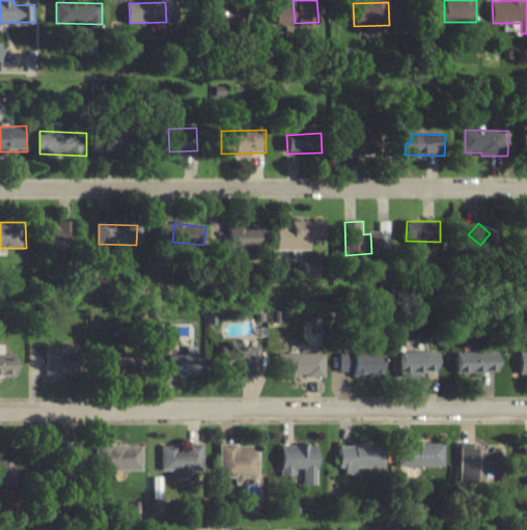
[(278,251),(316,250),(316,224),(278,224),(278,251)]
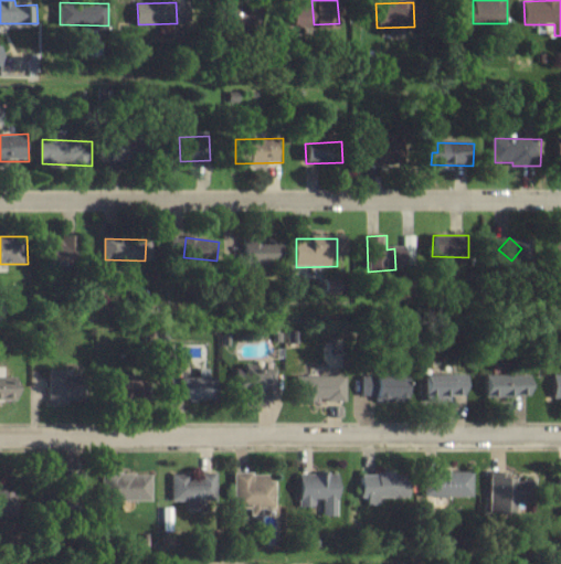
[(245,264),(284,265),(284,240),(245,240),(245,264)]
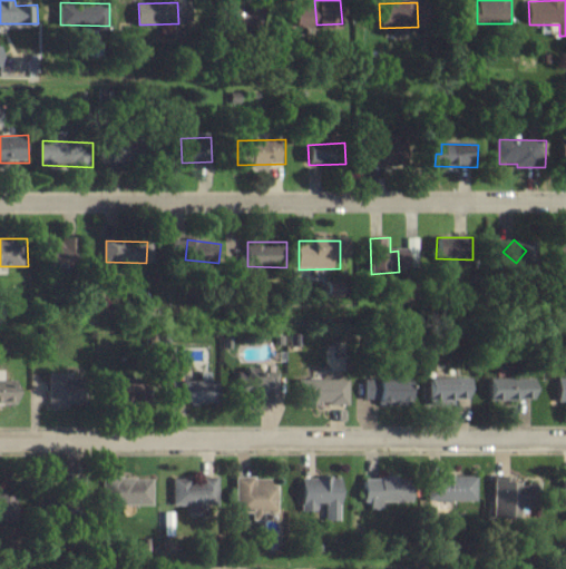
[(282,373),(242,371),(241,399),(263,399),(263,403),(281,404),(282,373)]
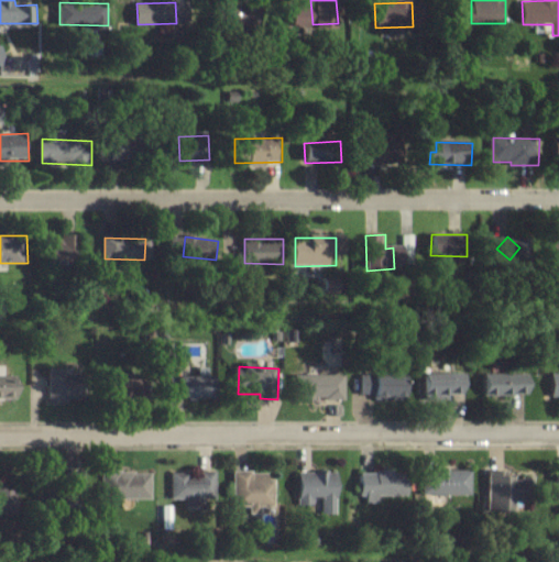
[(72,399),(72,368),(52,370),(52,400),(72,399)]
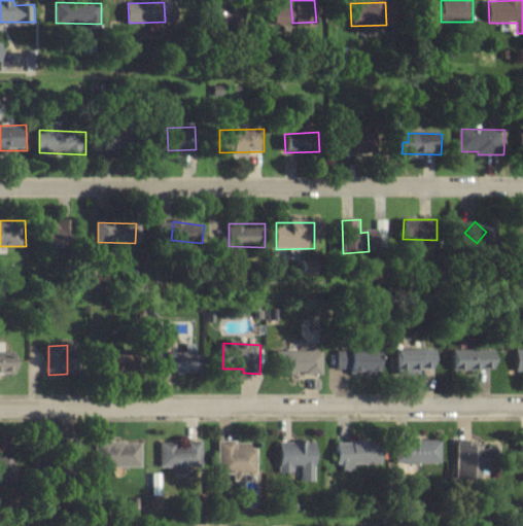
[(132,369),(132,355),(125,355),(124,349),(98,350),(98,371),(132,369)]
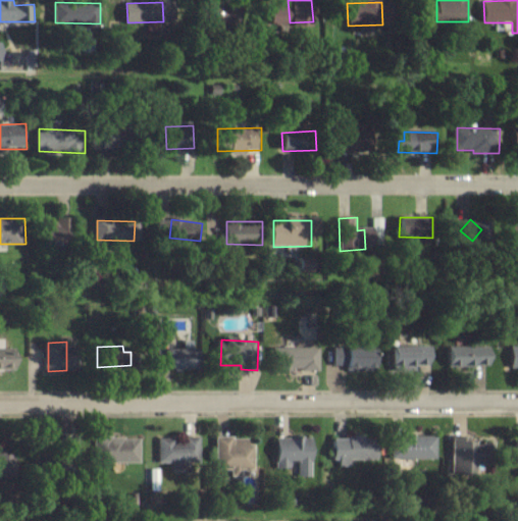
[(450,367),(493,366),(491,346),(450,347),(450,367)]
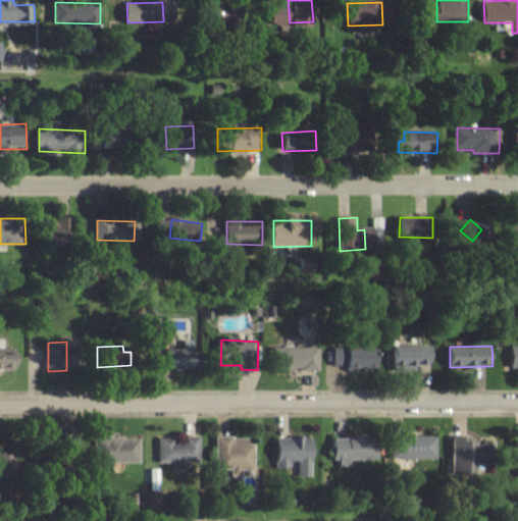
[(394,371),(420,371),(419,365),(434,365),(434,347),(393,347),(394,371)]
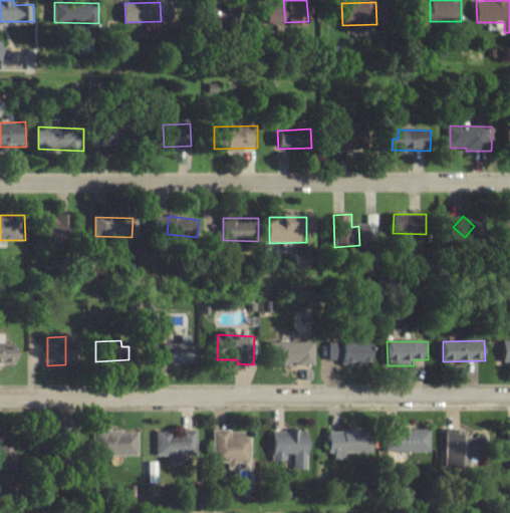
[(271,365),(317,365),(316,342),(271,342),(271,365)]
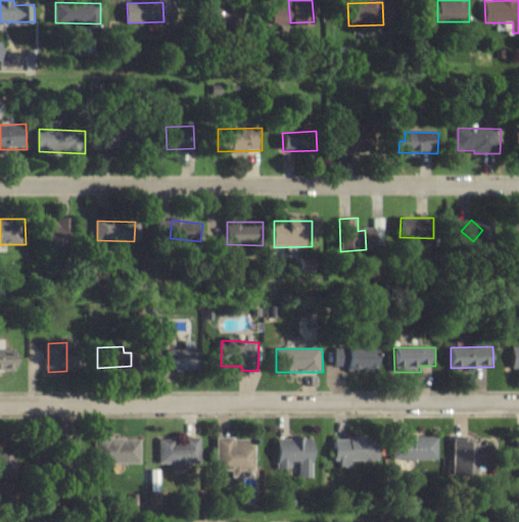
[(348,372),(374,371),(373,348),(336,348),(337,367),(348,367),(348,372)]
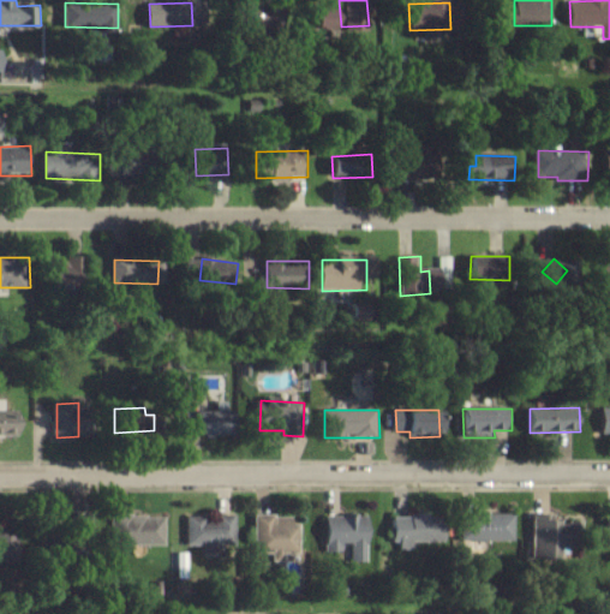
[(0,435),(23,435),(22,411),(0,411),(0,435)]
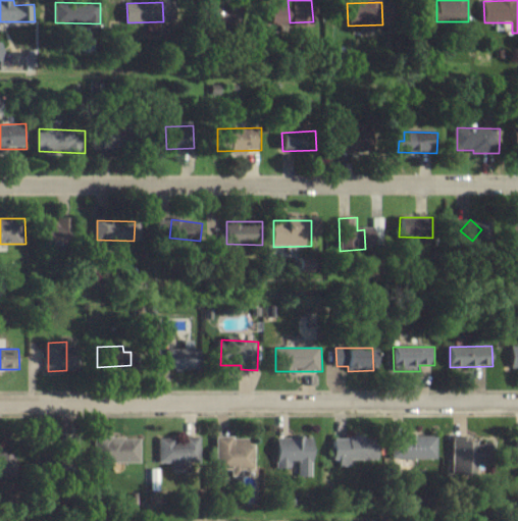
[(194,350),(159,349),(158,368),(194,369),(194,350)]
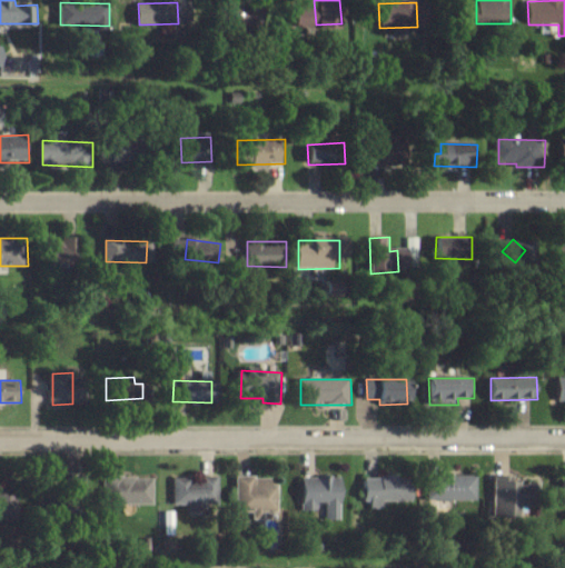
[(432,501),(482,500),(482,475),(432,476),(432,501)]
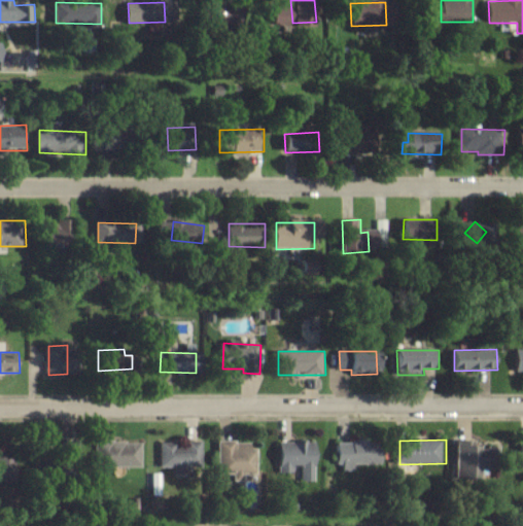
[(143,443),(97,442),(97,467),(143,468),(143,443)]
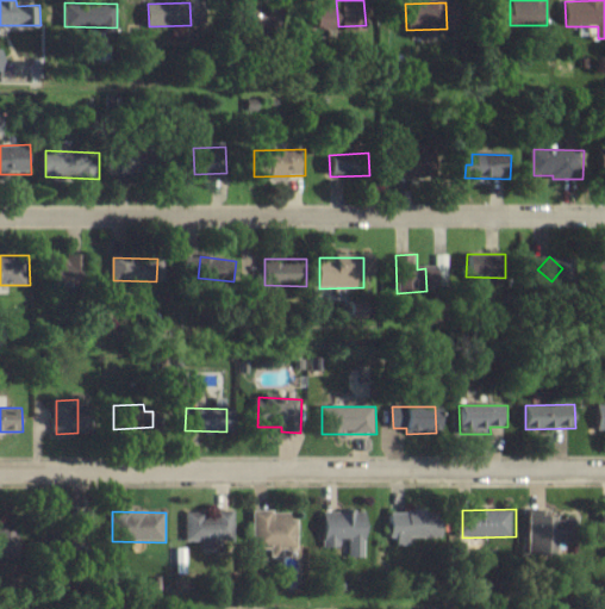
[(189,515),(189,541),(205,541),(205,551),(223,551),(223,541),(238,540),(238,511),(217,511),(217,514),(189,515)]
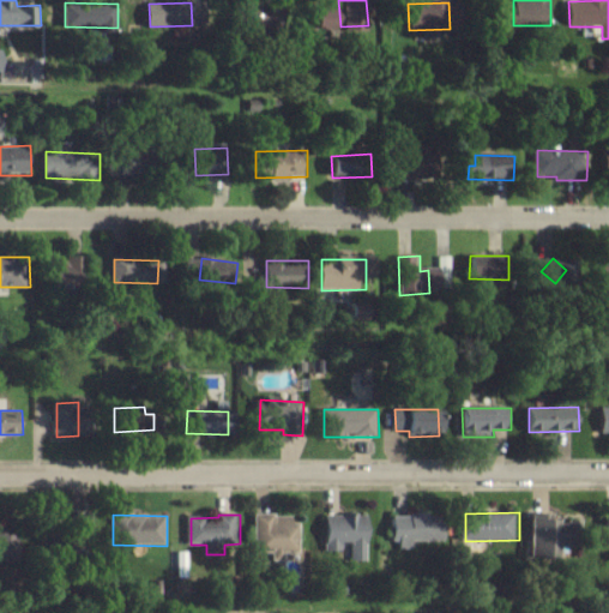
[(327,516),(327,550),(355,550),(355,562),(373,562),(372,515),(327,516)]
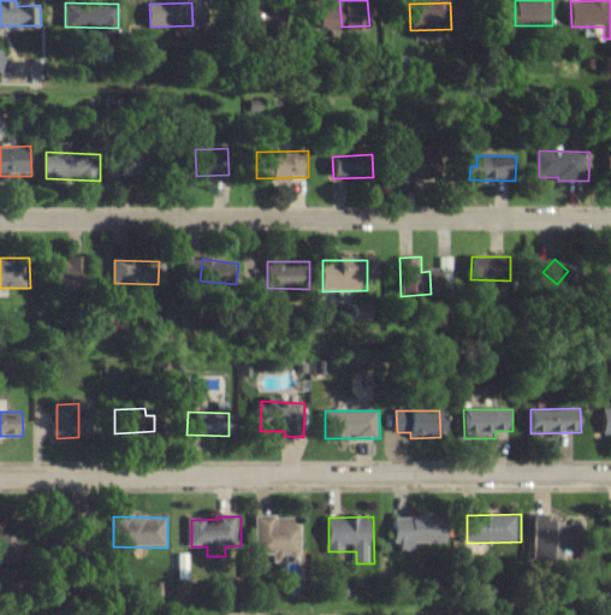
[(448,543),(448,516),(395,518),(396,549),(419,549),(419,544),(448,543)]
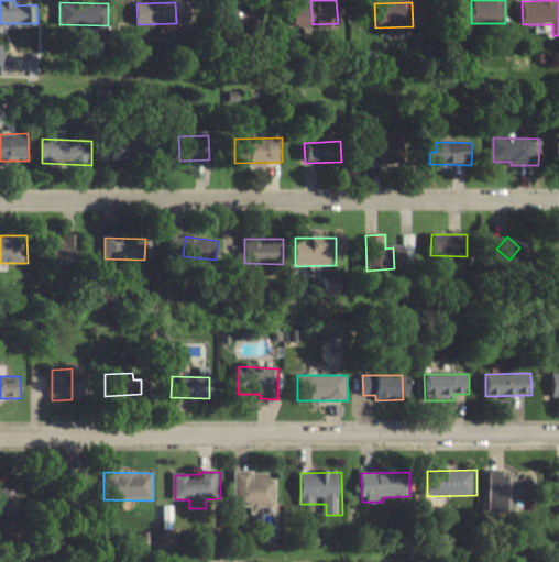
[(500,472),(493,472),(491,511),(516,513),(517,476),(500,476),(500,472)]
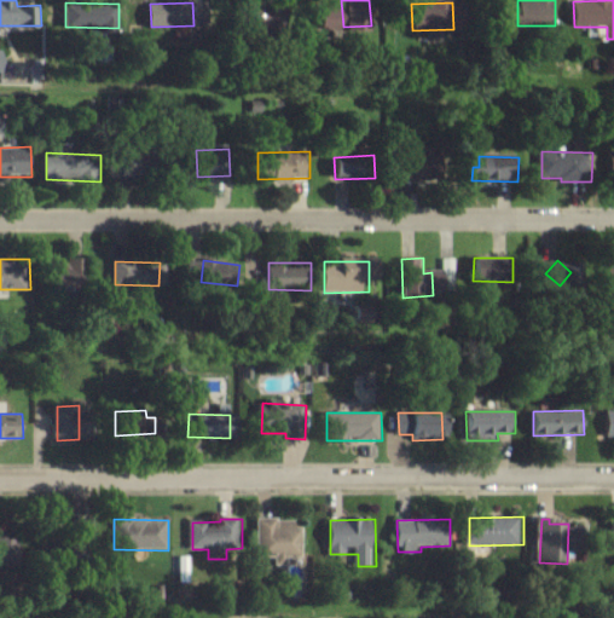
[(259,558),(278,558),(278,565),(290,565),(290,558),(306,558),(307,521),(260,520),(259,558)]
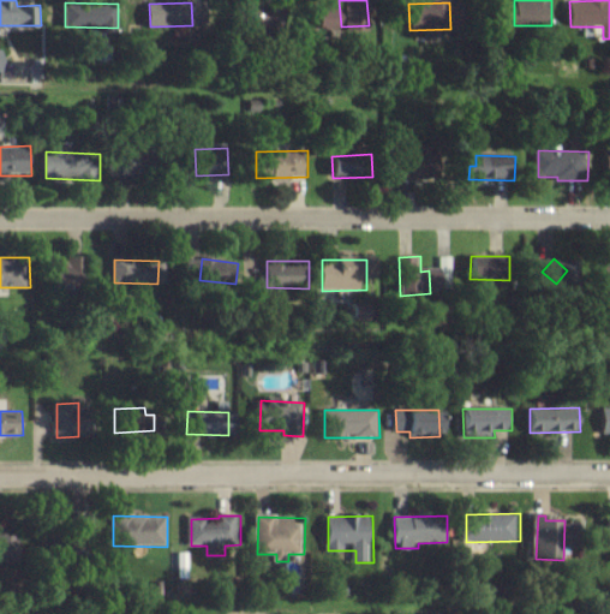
[(0,561),(17,562),(16,523),(0,523),(0,561)]
